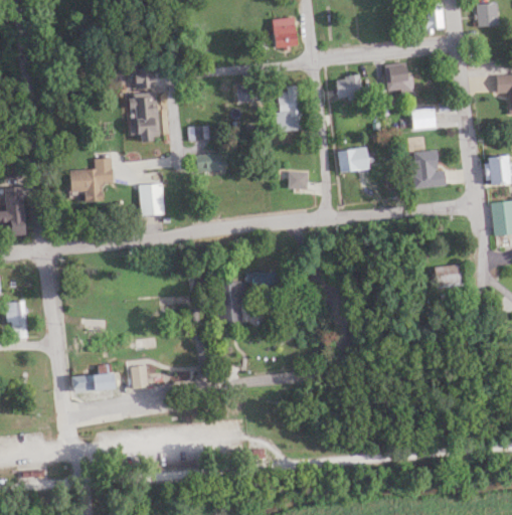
[(479,26),(499,24),(497,1),(477,3),(479,26)]
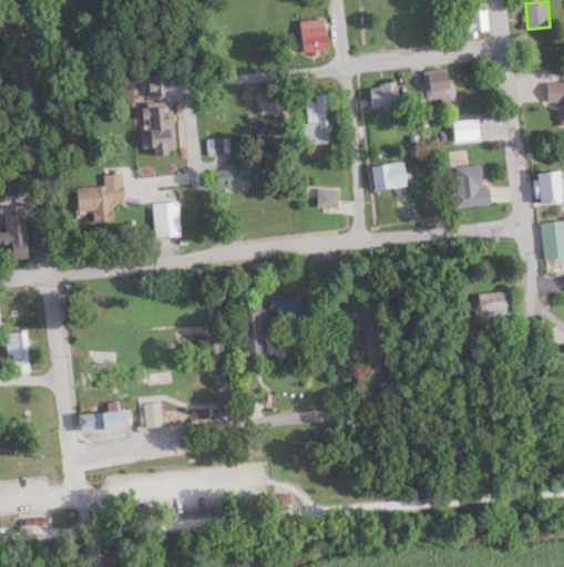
[(459,18),(458,31),(488,32),(489,3),(470,2),(469,18),(459,18)]
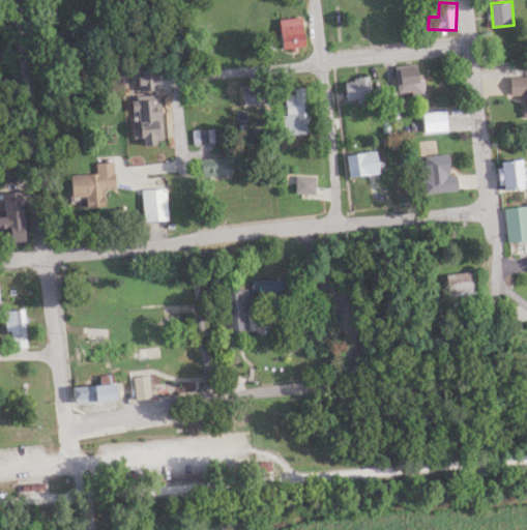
[(284,49),(305,47),(303,17),(281,19),(284,49)]
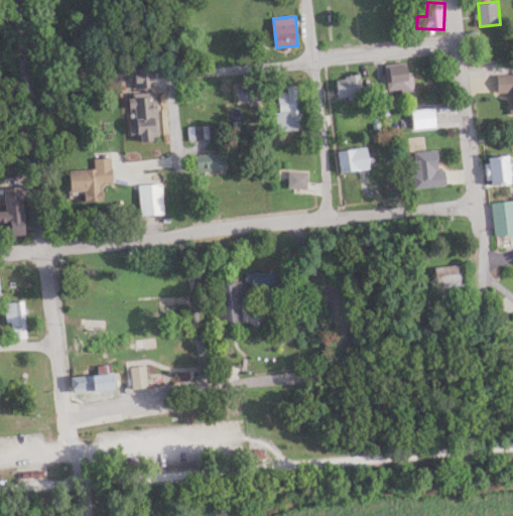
[(411,91),(411,66),(388,66),(388,91),(411,91)]
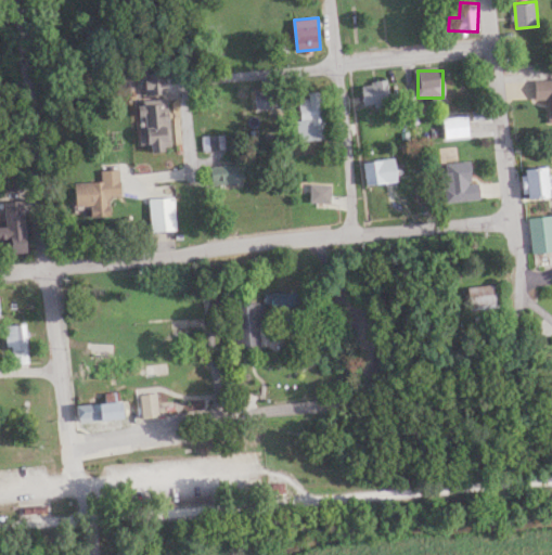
[(364,104),(390,102),(388,81),(361,84),(364,104)]
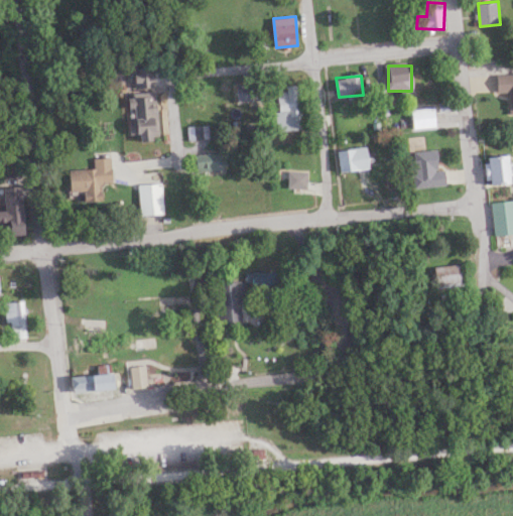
[(263,101),(261,83),(236,85),(238,103),(263,101)]
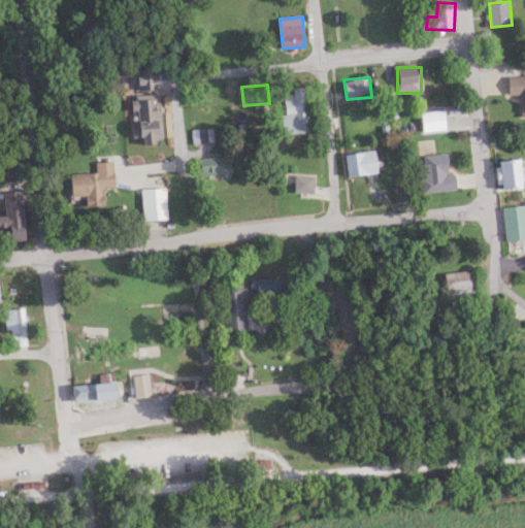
[(307,88),(294,88),(294,99),(286,99),(286,125),(307,125),(307,88)]
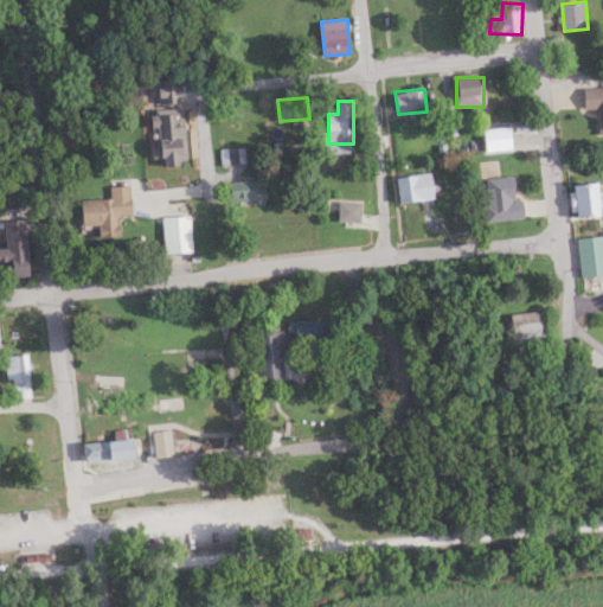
[(153,160),(162,160),(162,165),(186,164),(185,108),(152,109),(153,160)]
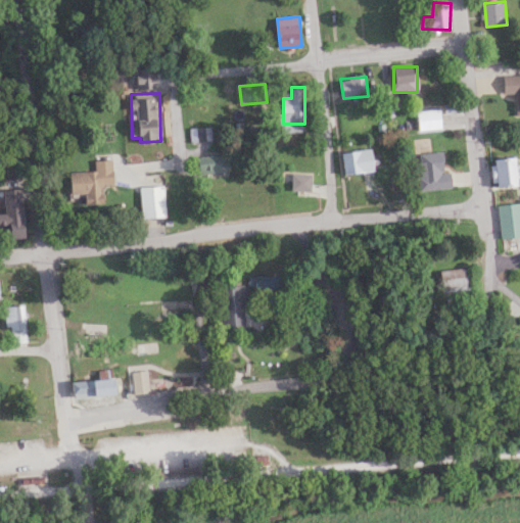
[(419,131),(442,130),(441,109),(418,110),(419,131)]
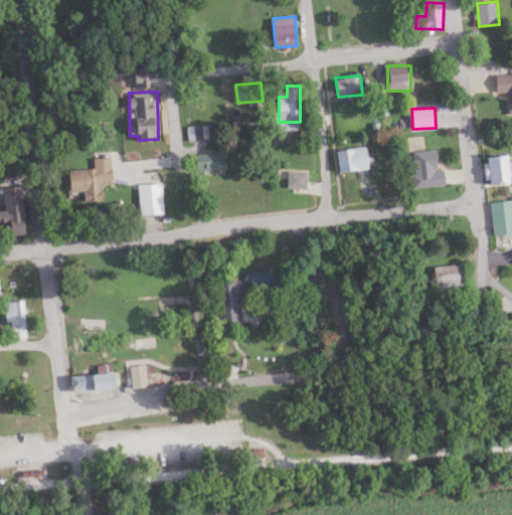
[(210,139),(209,126),(188,128),(189,141),(210,139)]
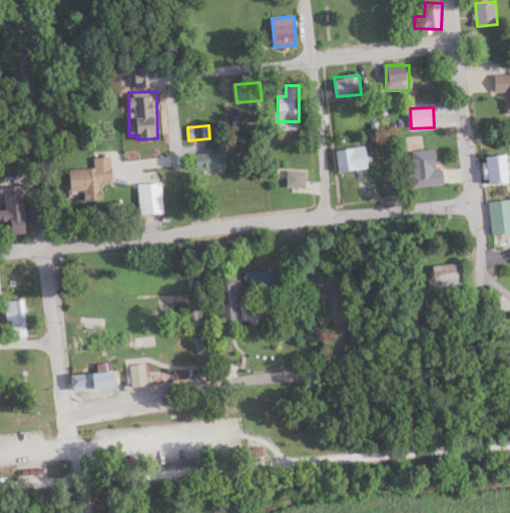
[(368,168),(366,146),(337,150),(339,171),(368,168)]
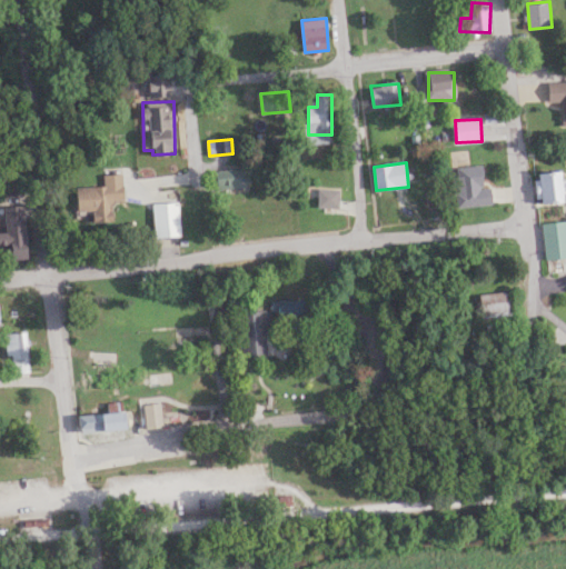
[(493,187),(485,187),(484,166),(457,167),(459,207),(493,206),(493,187)]
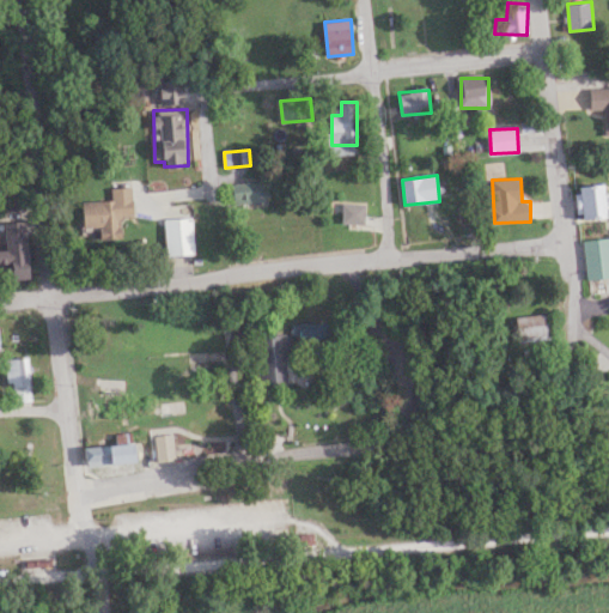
[(232,187),(233,205),(266,201),(263,183),(232,187)]
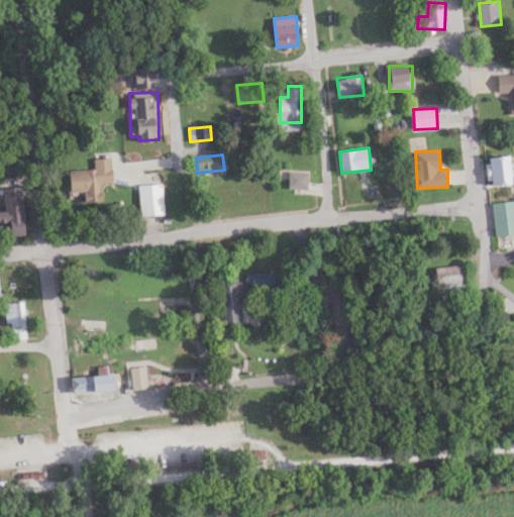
[(490,158),(493,186),(513,183),(513,167),(511,167),(510,156),(490,158)]
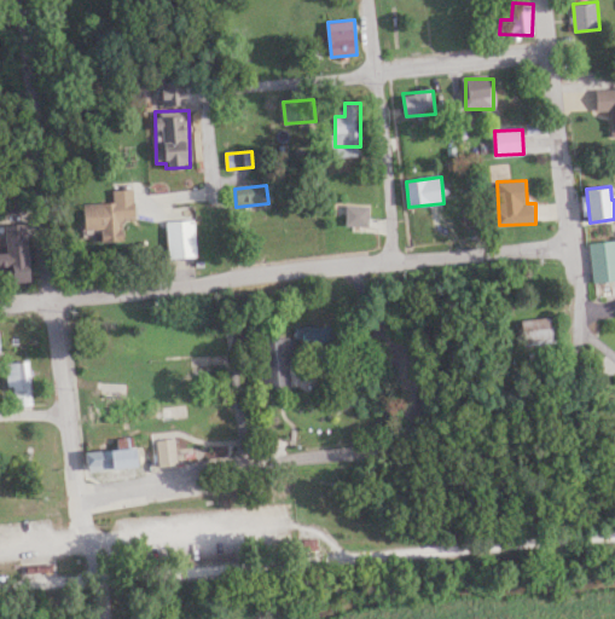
[(133,190),(111,191),(111,203),(81,204),(81,231),(99,231),(99,243),(120,242),(119,219),(133,219),(133,190)]
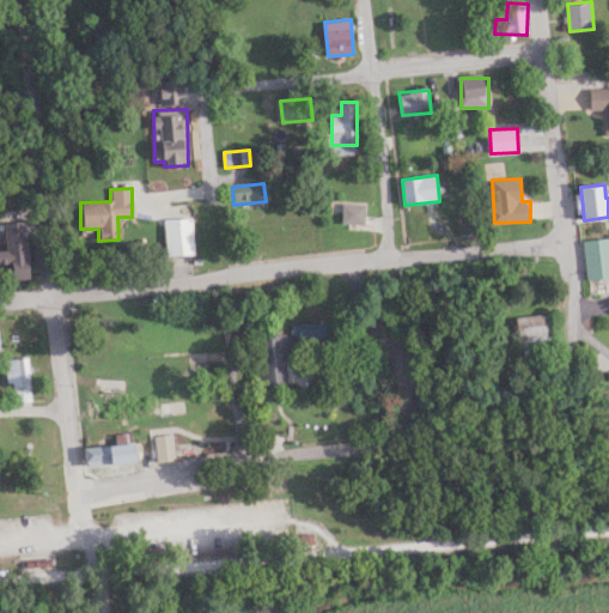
[(343,224),(366,224),(366,205),(343,205),(343,224)]
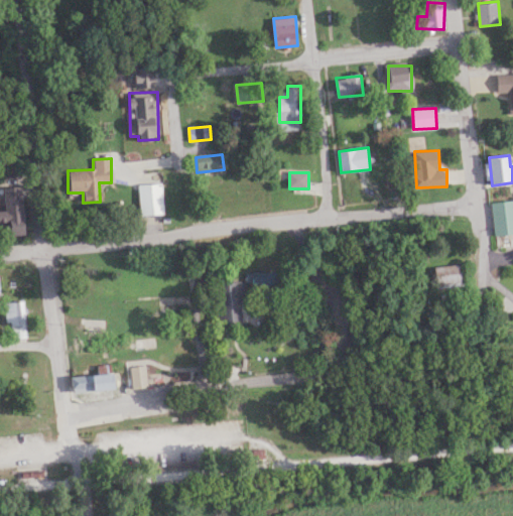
[(162,215),(162,183),(138,183),(138,215),(162,215)]
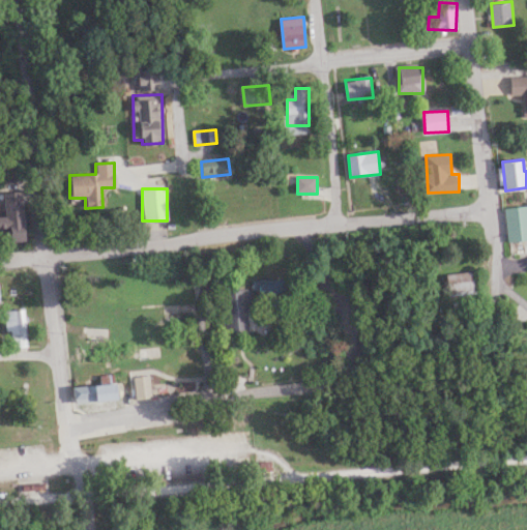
[(25,241),(23,192),(1,193),(2,204),(0,204),(0,233),(8,233),(8,242),(25,241)]
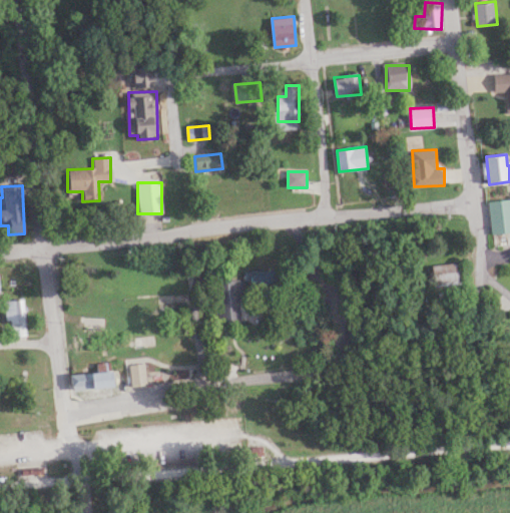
[(509,199),(489,201),(492,234),(509,232),(509,199)]
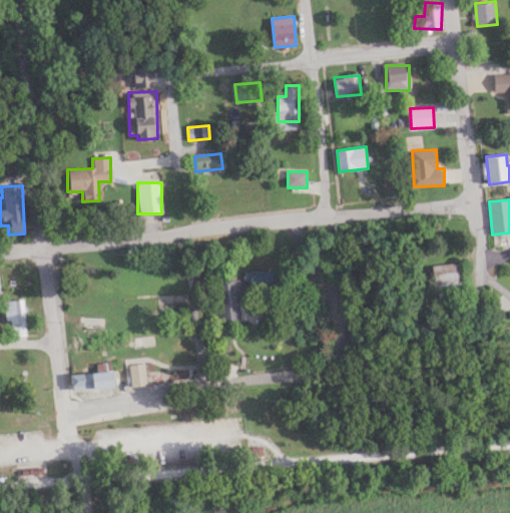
[(459,265),(432,265),(433,287),(460,286),(459,265)]
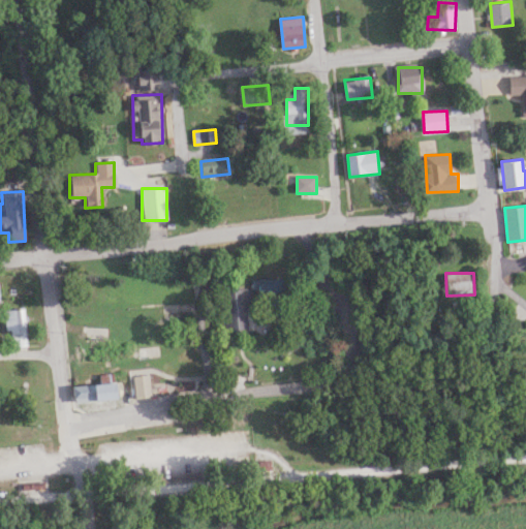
[(253,289),(225,289),(225,332),(248,331),(247,301),(284,300),(284,280),(253,281),(253,289)]
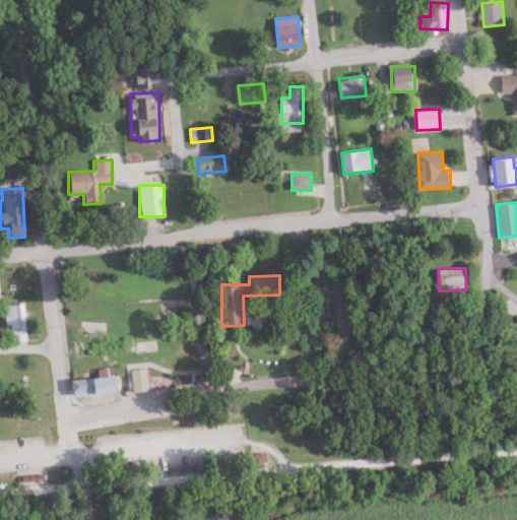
[(30,338),(23,303),(5,306),(9,330),(14,330),(16,341),(30,338)]
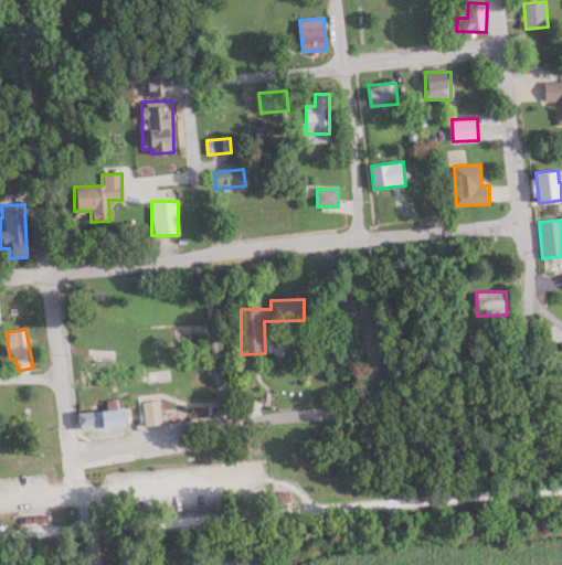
[(146,425),(163,423),(161,400),(144,402),(146,425)]
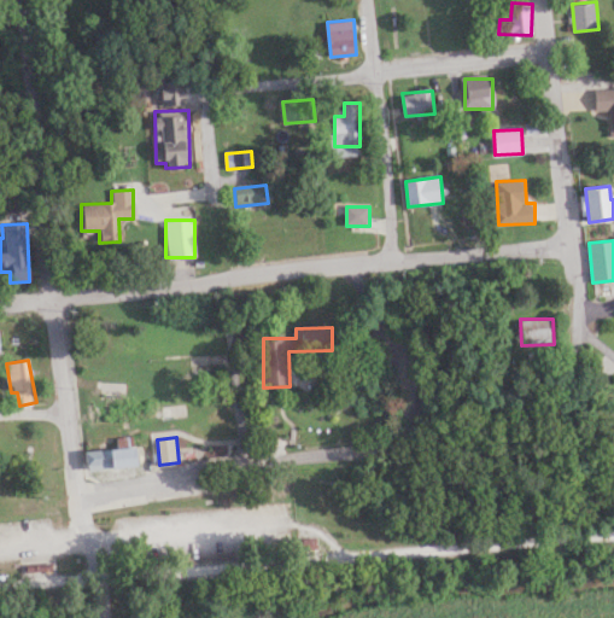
[(110,448),(110,467),(136,467),(136,448),(110,448)]
